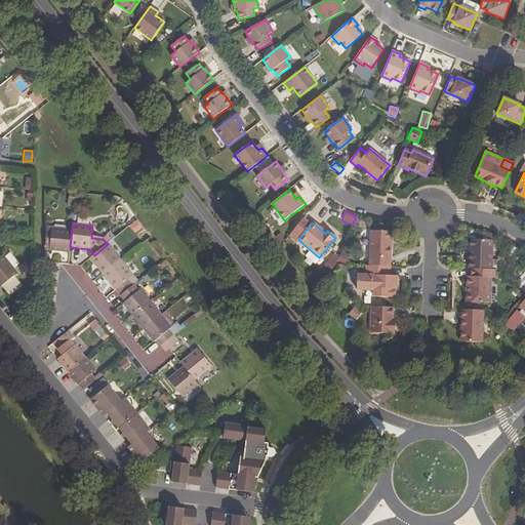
[(52,229),(49,250),(70,253),(70,247),(72,231),(52,229)]
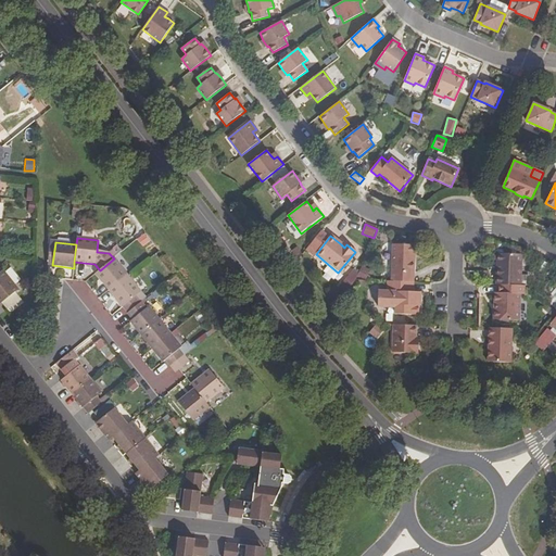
[(392,244),(392,281),(414,281),(415,244),(392,244)]
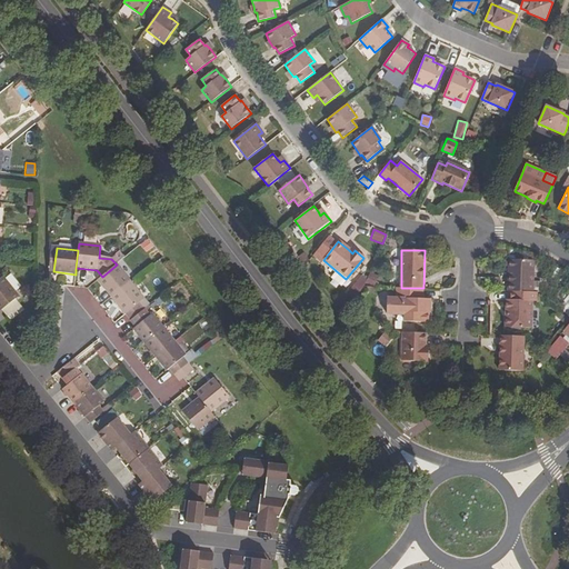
[(509,291),(532,292),(533,260),(510,259),(508,291),(509,291)]
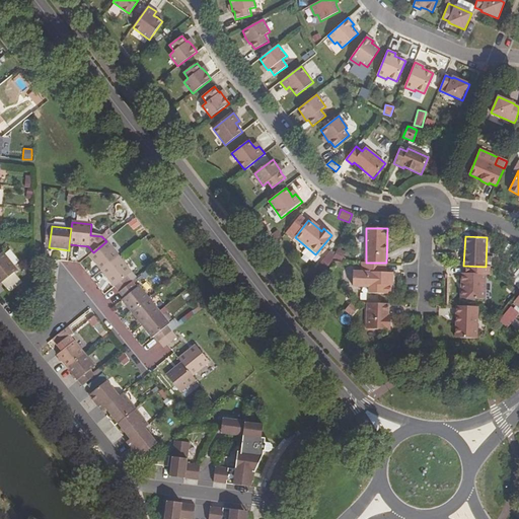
[(97,265),(101,271),(119,256),(106,241),(93,252),(87,256),(95,267),(97,265)]
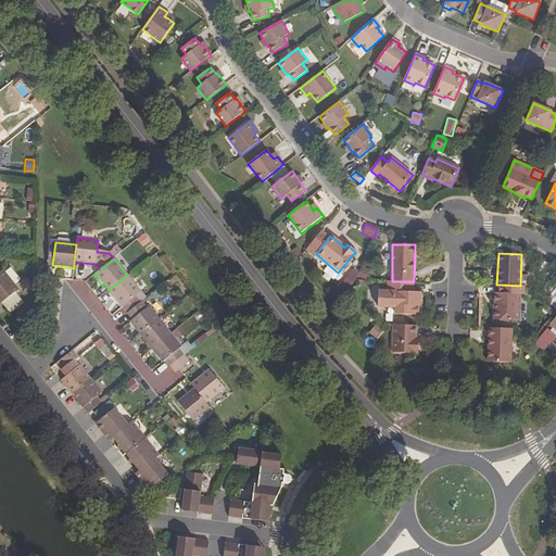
[(368,277),(368,267),(358,267),(358,277),(368,277)]
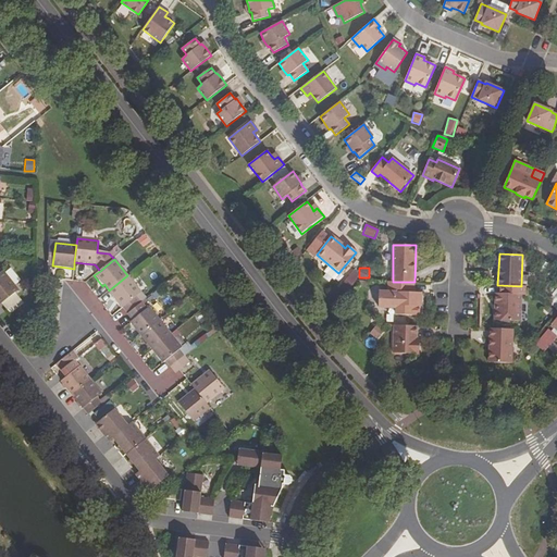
[(0,305),(19,291),(3,271),(0,273),(0,305)]
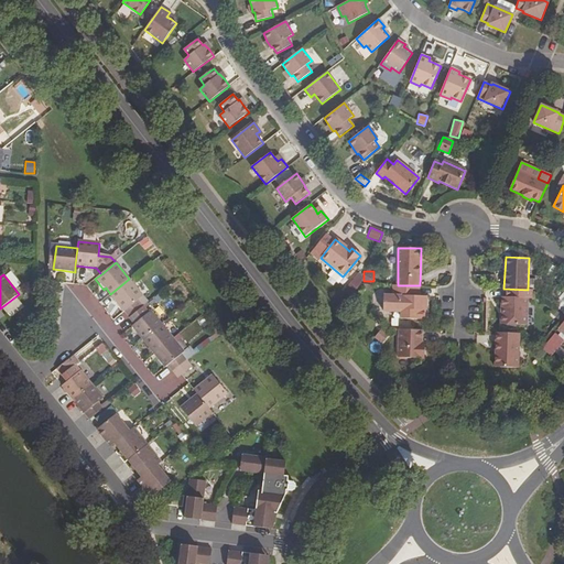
[(361,284),(364,279),(358,274),(342,293),(349,299),(361,284)]
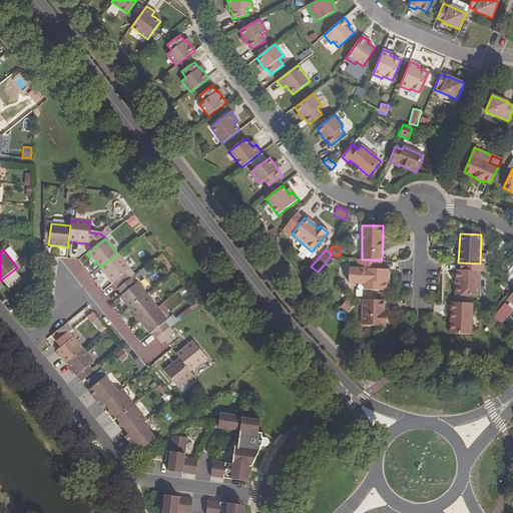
[(103,276),(111,285),(113,284),(125,274),(129,270),(117,253),(100,268),(105,274),(103,276)]
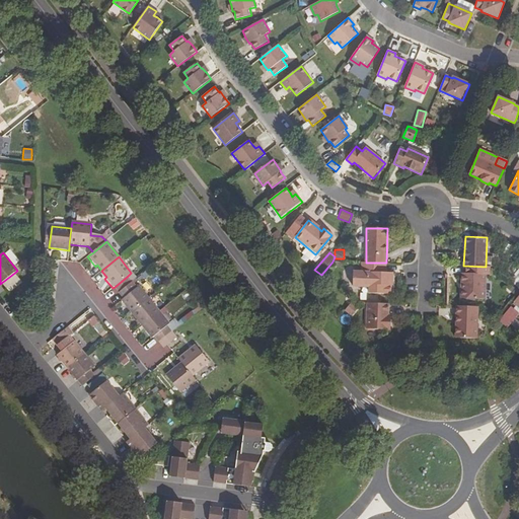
[(385,272),(386,263),(366,263),(356,262),(356,272),(347,272),(347,286),(363,286),(363,293),(385,293),(385,285),(392,285),(392,273),(385,272)]
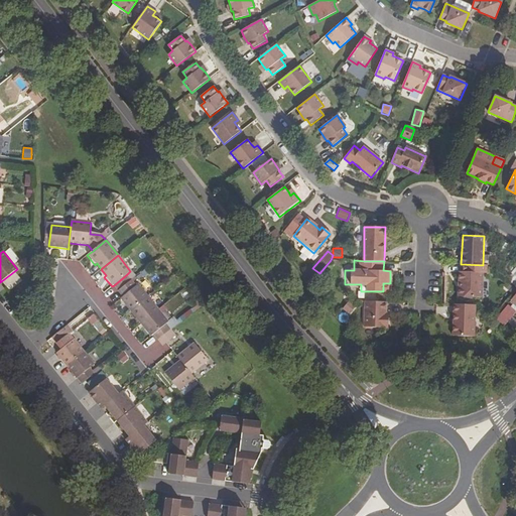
[(487,265),(462,264),(462,272),(460,271),(459,296),(482,297),(483,272),(487,272),(487,265)]
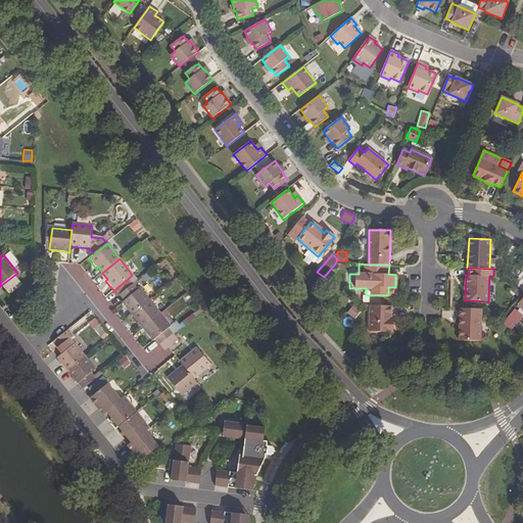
[(115,289),(120,294),(133,285),(128,279),(115,289)]
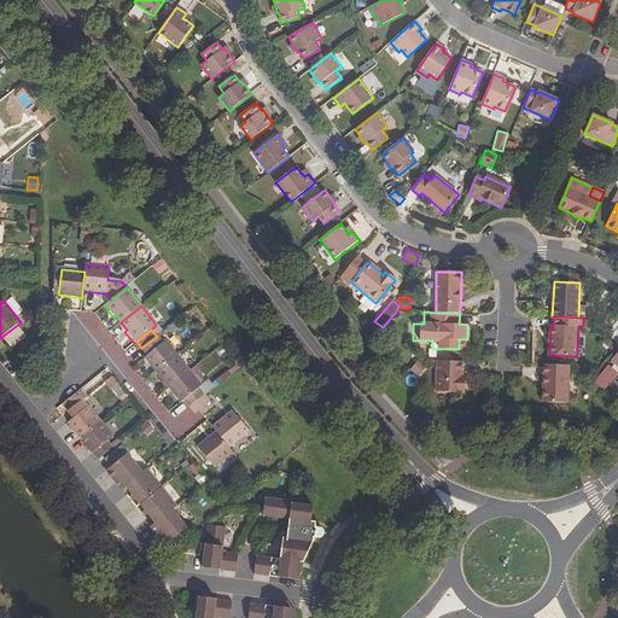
[(144,357),(156,373),(176,356),(164,340),(162,343),(157,337),(141,348),(147,355),(144,357)]
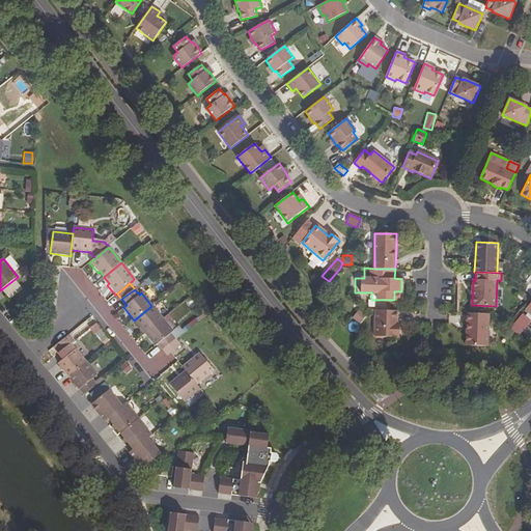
[(134,320),(145,333),(163,318),(151,306),(134,320)]
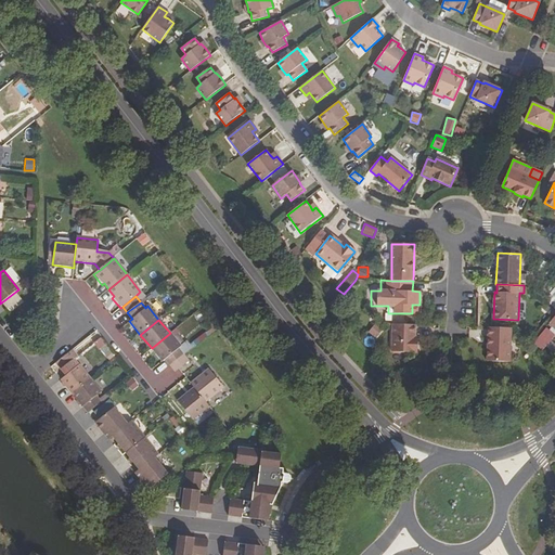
[(374,339),(383,332),(375,324),(368,331),(374,339)]
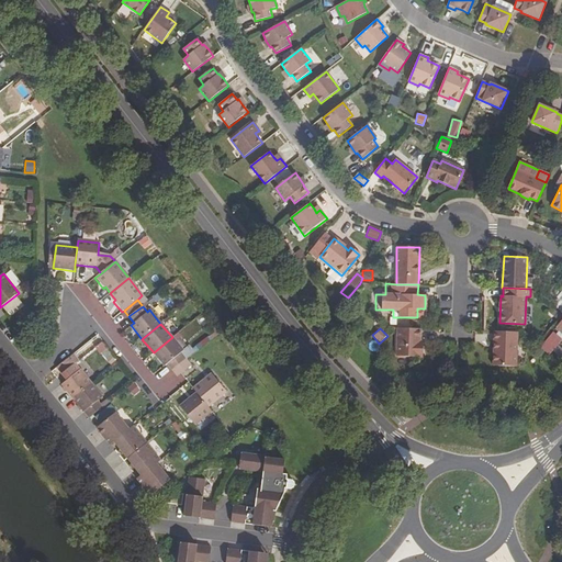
[(424,341),(424,328),(401,328),(400,356),(426,357),(426,346),(423,345),(424,341)]
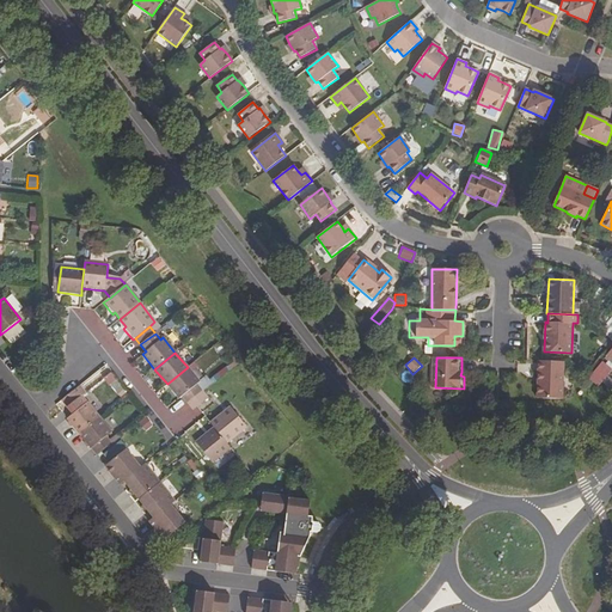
[(534,398),(560,399),(561,361),(536,361),(534,398)]
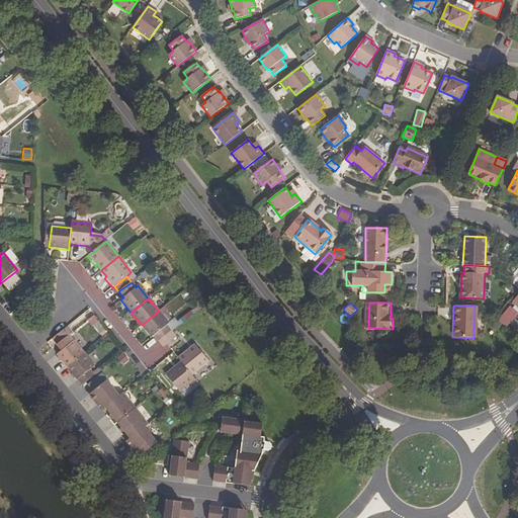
[(90,310),(83,315),(90,327),(97,323),(90,310)]
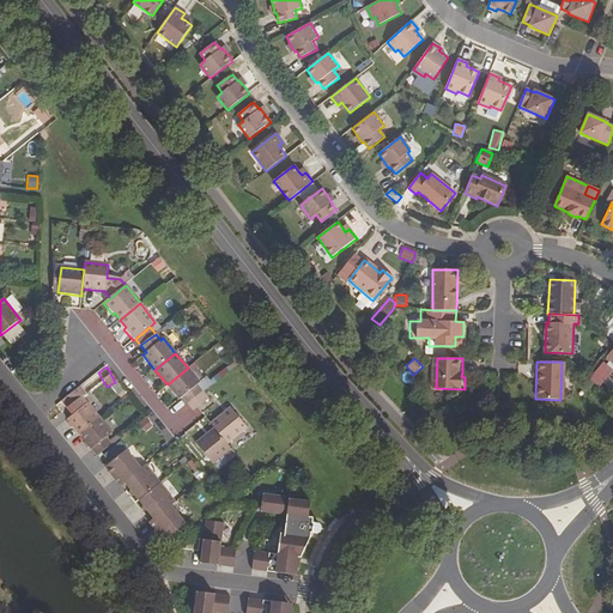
[(168,384),(180,399),(182,398),(188,404),(202,392),(196,386),(200,383),(188,368),(168,384)]
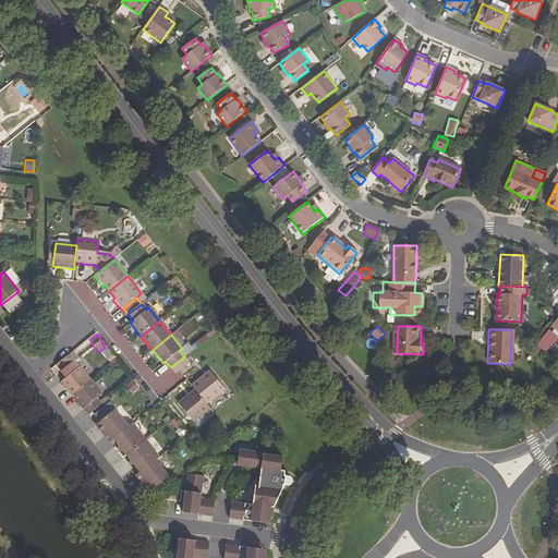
[(91,380),(75,361),(77,359),(72,352),(56,365),(65,378),(61,381),(72,396),(91,380)]
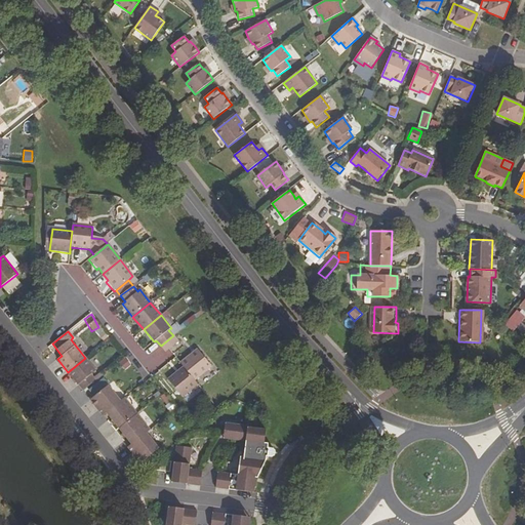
[(161,346),(165,352),(169,349),(178,342),(173,335),(161,346)]
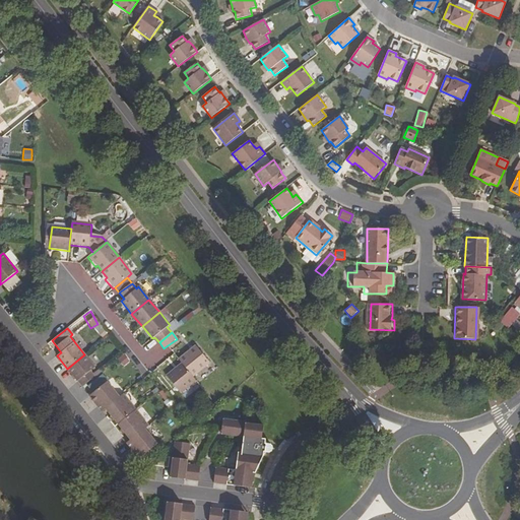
[(182,364),(193,377),(210,364),(196,346),(179,360),(182,364)]
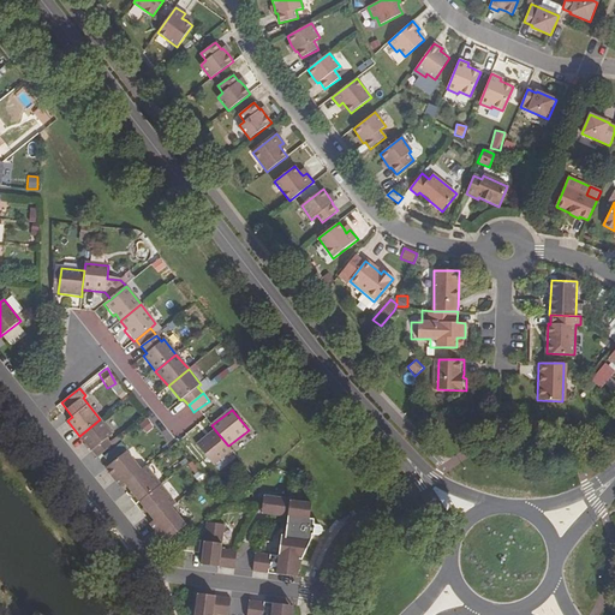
[(79,436),(97,458),(113,446),(107,440),(112,435),(100,419),(79,436)]
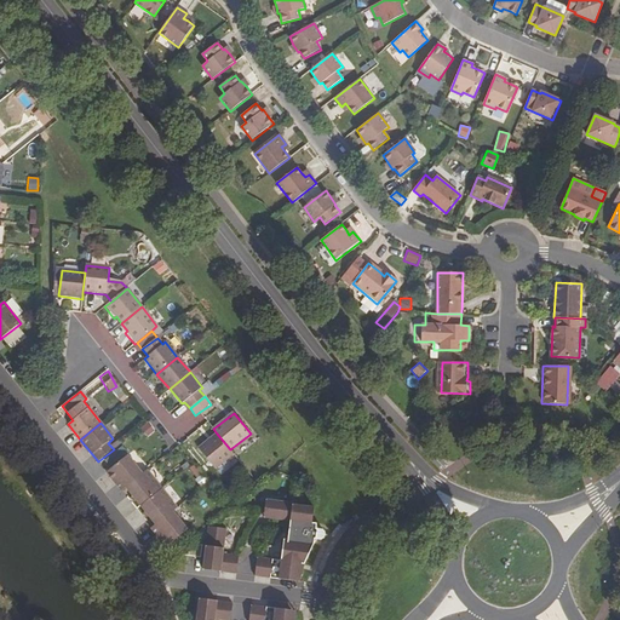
[(148,423),(141,428),(145,437),(154,432),(148,423)]
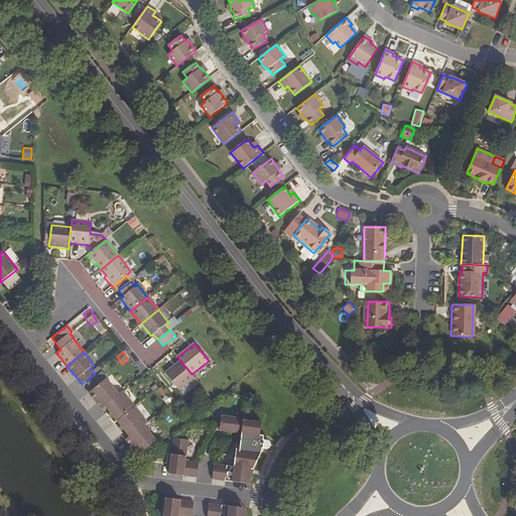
[(164,374),(178,391),(195,379),(191,374),(180,361),(164,374)]
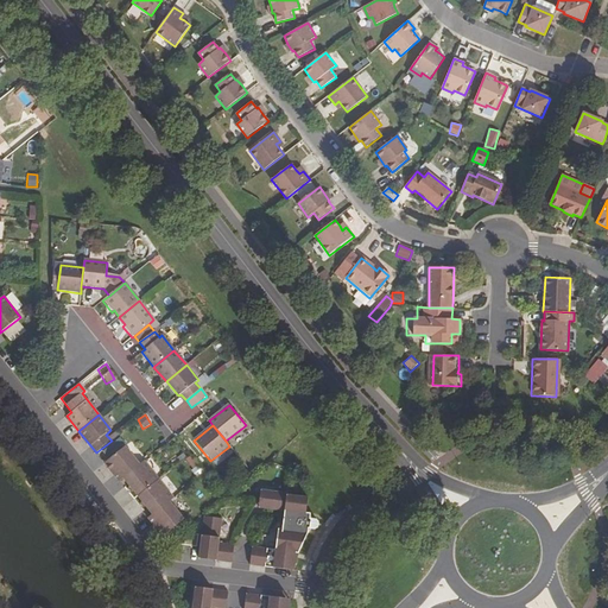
[(105,463),(119,481),(122,479),(139,464),(125,447),(105,463)]
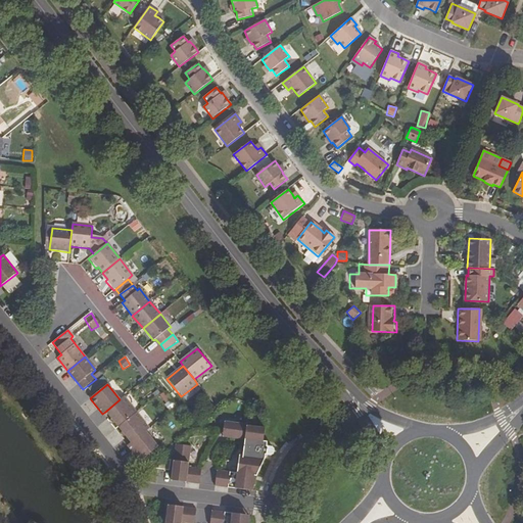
[(105,412),(119,427),(136,413),(123,396),(120,399),(105,412)]
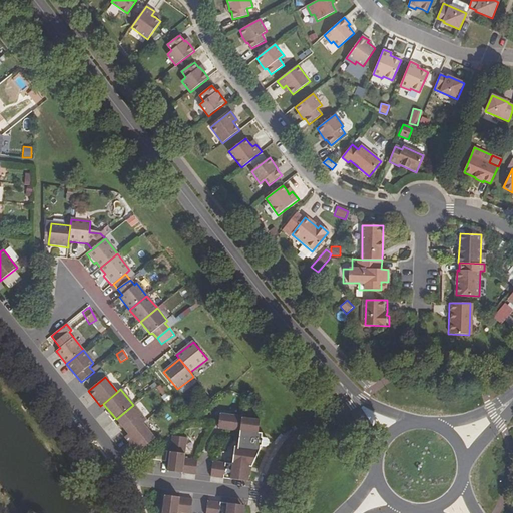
[(116,419),(128,434),(142,423),(145,420),(133,405),(116,419)]
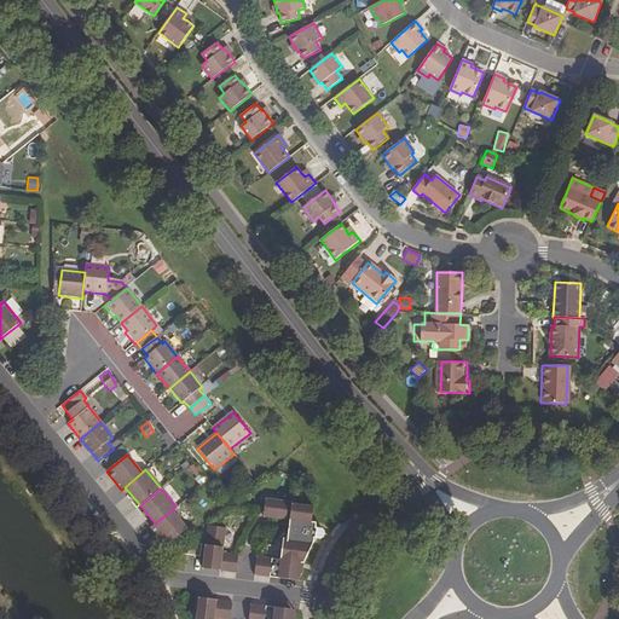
[(256,556),(255,576),(299,582),(305,560),(312,545),(316,539),(318,539),(322,538),(323,536),(323,534),(323,532),(323,531),(322,528),(317,527),(314,524),(312,522),(314,508),(295,505),(295,503),(267,499),(265,516),(291,520),(288,541),(281,539),(278,560),(256,556)]
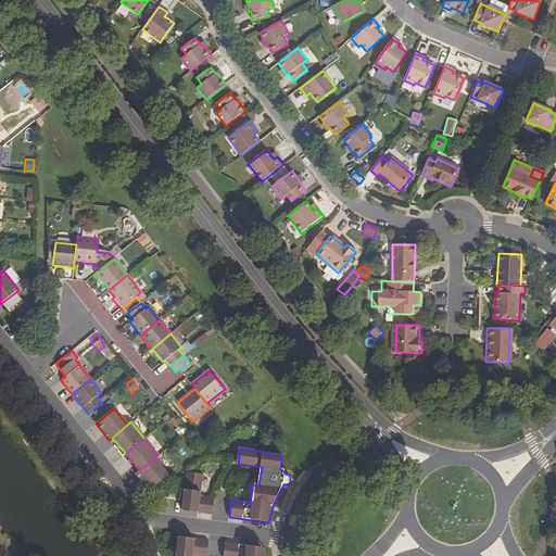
[(136,474),(149,491),(168,476),(154,458),(139,470),(136,474)]
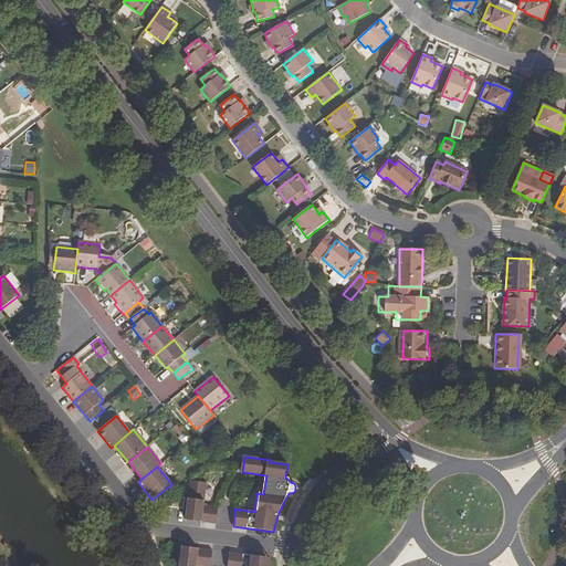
[(189,499),(186,521),(216,524),(217,506),(203,505),(207,484),(191,482),(189,499)]
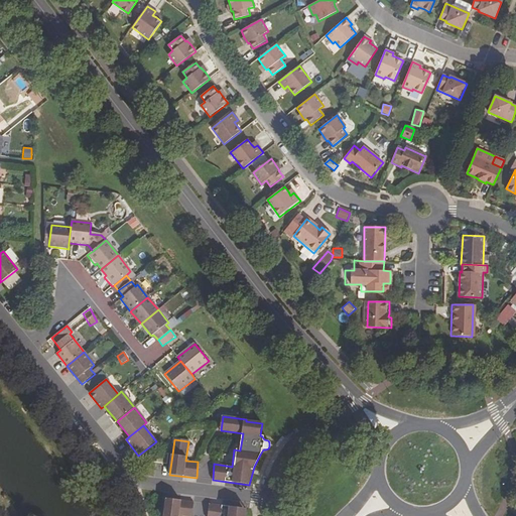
[(159,453),(157,463),(166,464),(168,454),(159,453)]
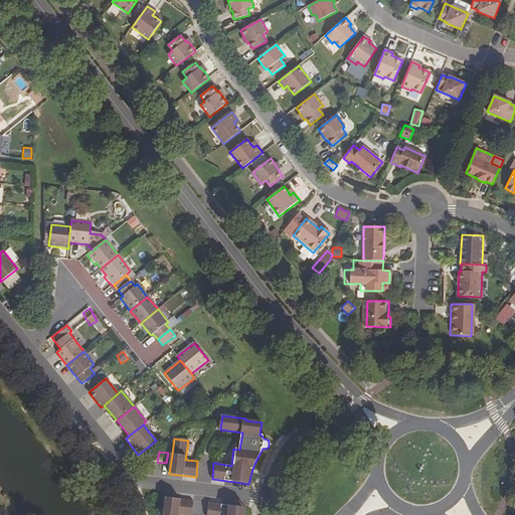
[(166,497),(163,514),(178,514),(179,514),(188,514),(191,514),(193,501),(166,497)]
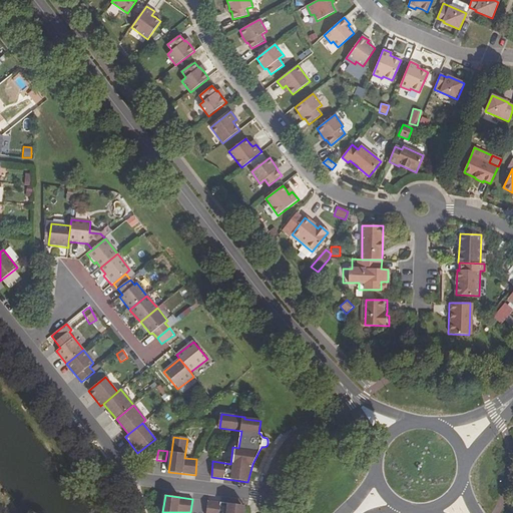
[(244,512),(244,506),(208,501),(205,512),(244,512)]
